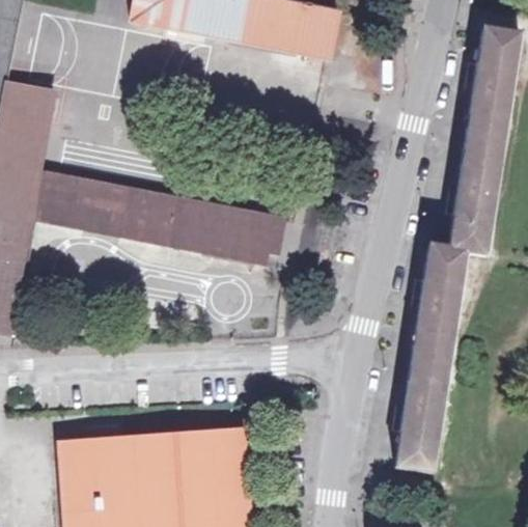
[(0,0),(0,106),(0,107),(8,108),(12,81),(29,0),(0,0)]
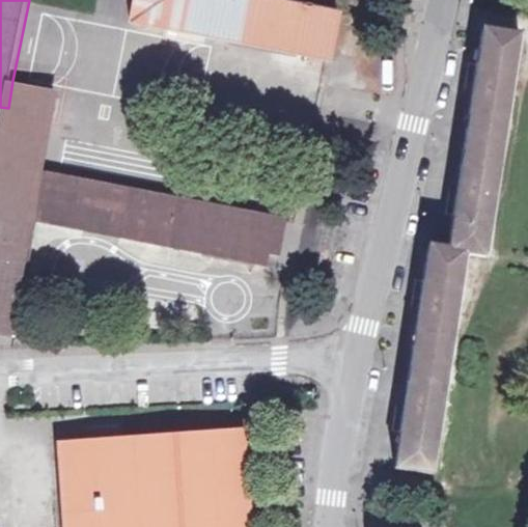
[(140,0),(138,21),(334,55),(342,9),(315,5),(316,1),(312,0),(307,0),(306,3),(290,0),(140,0)]
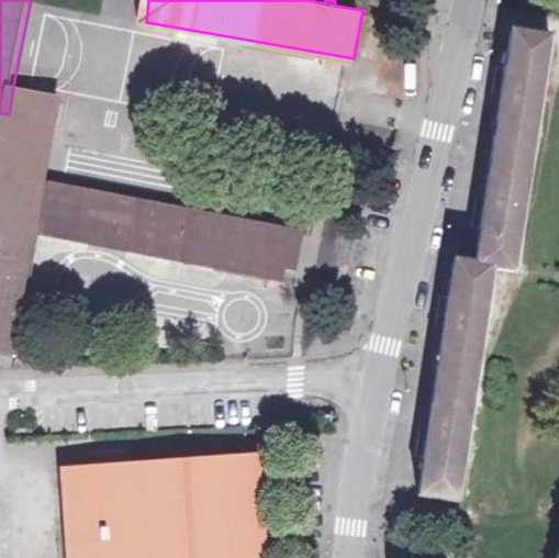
[(516,267),(552,32),(515,28),(479,260),(460,258),(424,493),(460,498),(496,265),(516,267)]
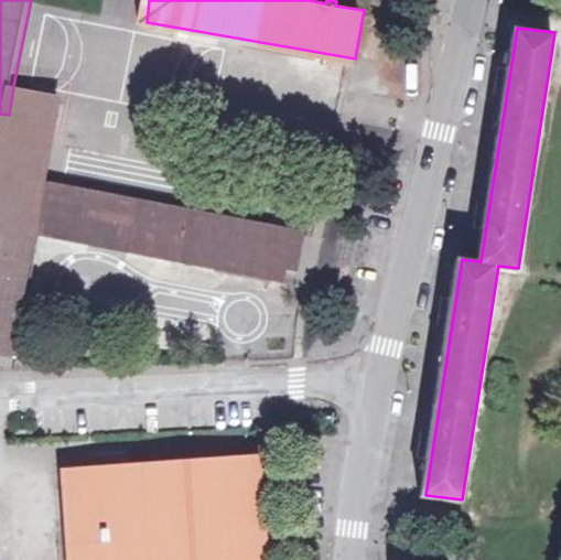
[(65,96),(13,86),(9,115),(0,158),(0,348),(15,352),(39,230),(287,277),(289,262),(299,265),(305,232),(49,183),(65,96)]
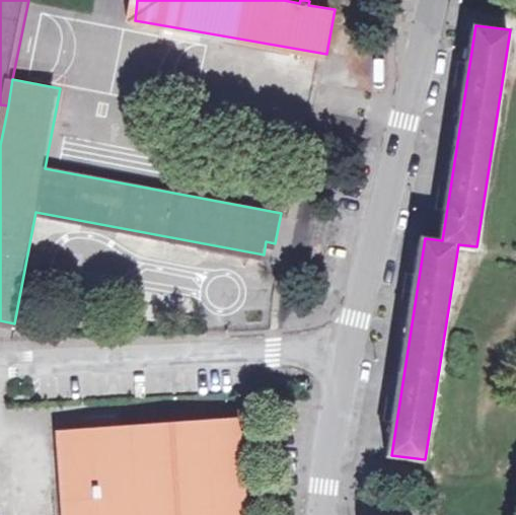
[(239,514),(232,417),(56,430),(61,514),(239,514)]
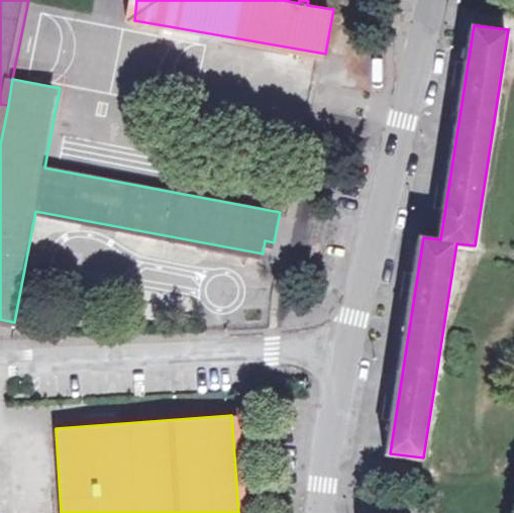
All buildings are outlined.
